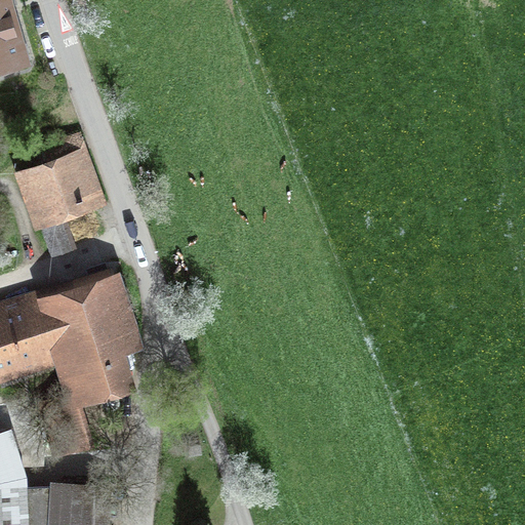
[(0,0),(0,80),(32,72),(10,0),(0,0)]
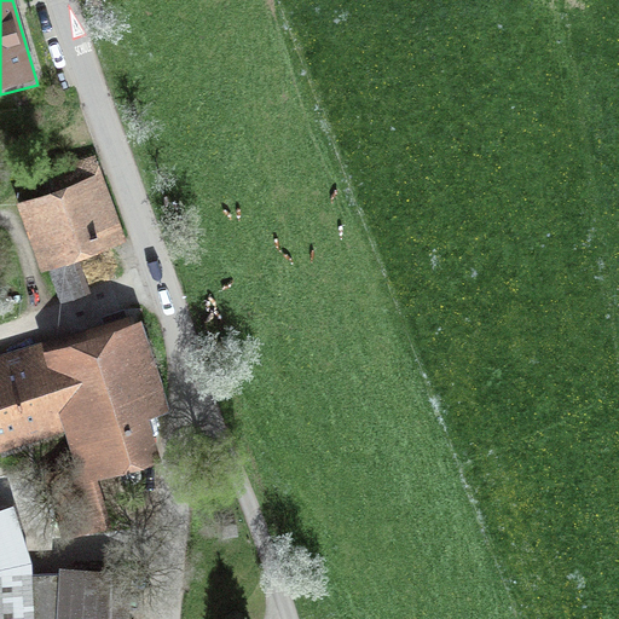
[(100,173),(16,202),(40,273),(125,244),(100,173)]
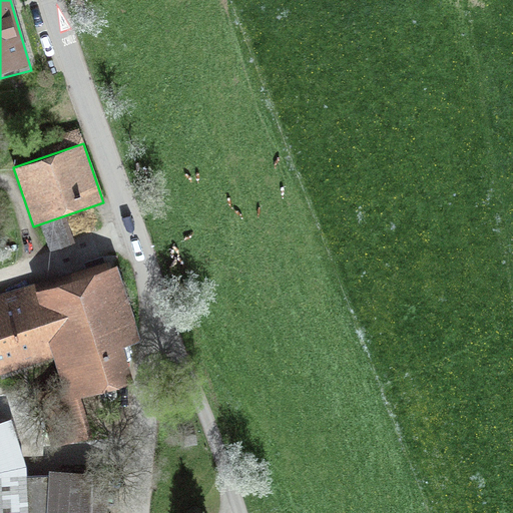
[(34,284),(39,299),(57,357),(68,394),(135,373),(139,331),(117,259),(34,284)]
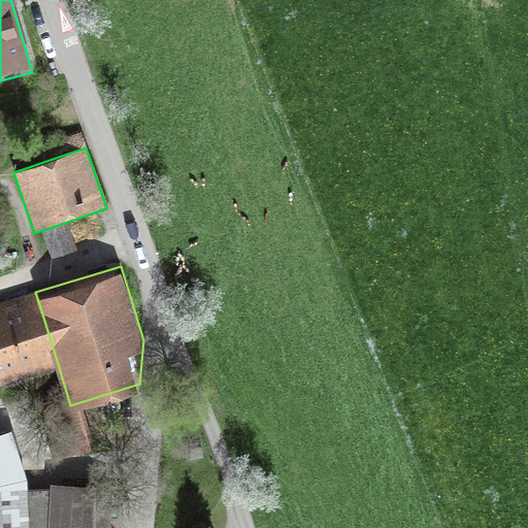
[(0,385),(59,367),(40,307),(0,319),(0,385)]
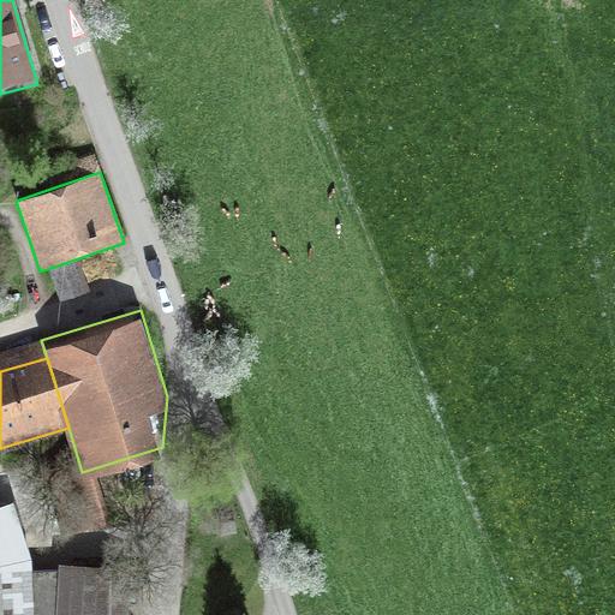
[(76,460),(40,471),(60,535),(96,523),(76,460)]
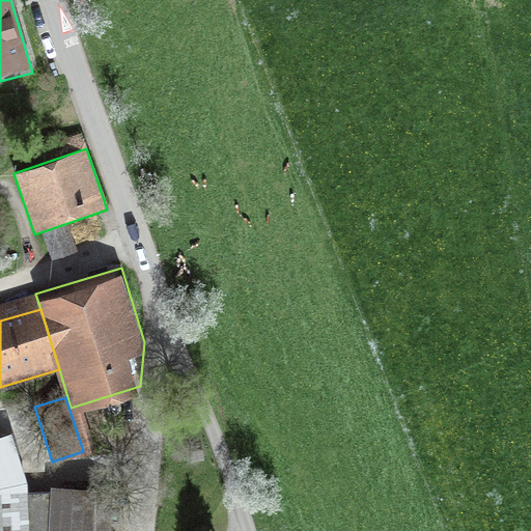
[(4,435),(0,435),(0,473),(14,470),(4,435)]
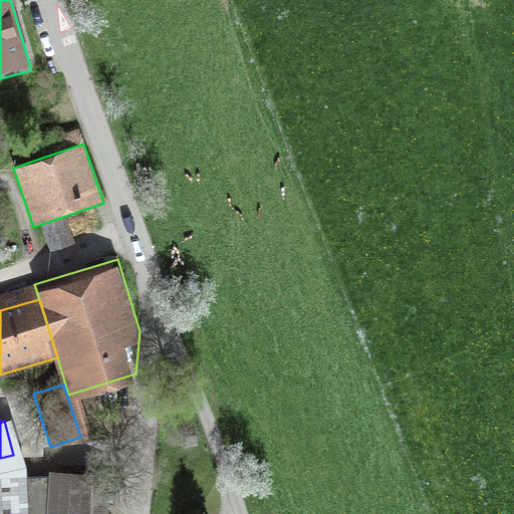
[(183,435),(184,447),(196,446),(195,434),(183,435)]
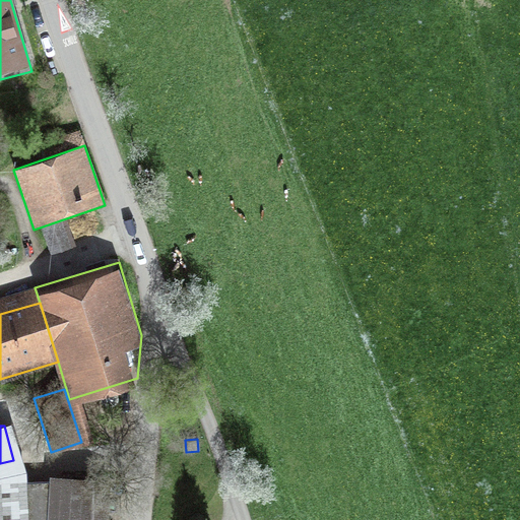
[(48,473),(47,481),(45,519),(107,519),(110,476),(48,473)]
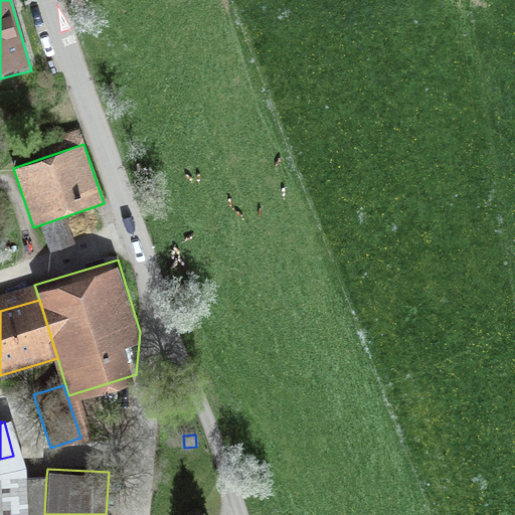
[(44,514),(46,477),(0,477),(0,514),(44,514)]
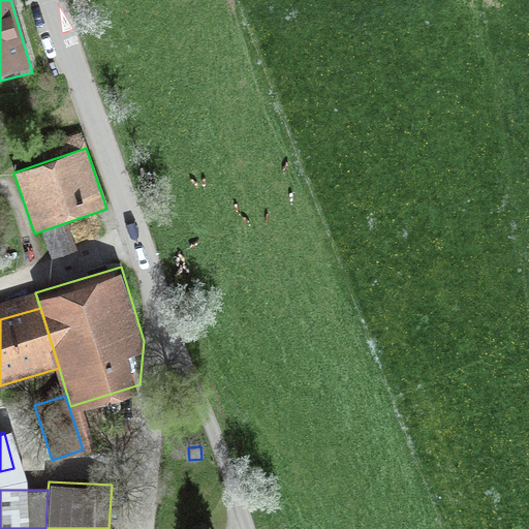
All buildings are outlined.
